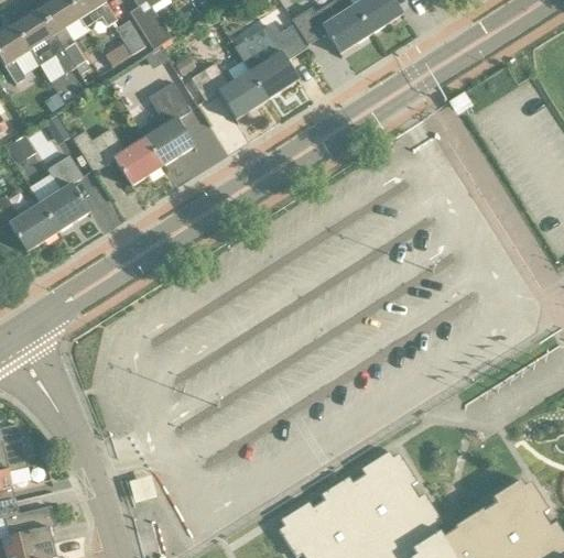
[(68,25),(80,18),(68,0),(51,0),(39,8),(76,66),(80,73),(90,66),(69,32),(66,26),(68,25)]
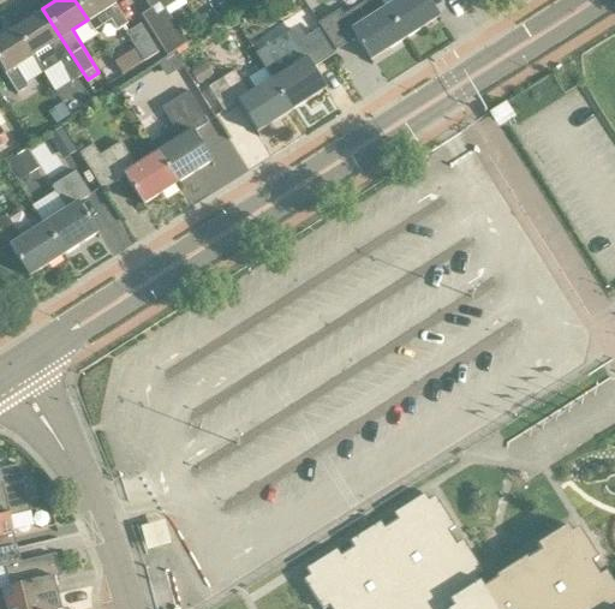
[(75,0),(88,19),(94,28),(111,17),(117,27),(127,21),(114,0),(75,0)]
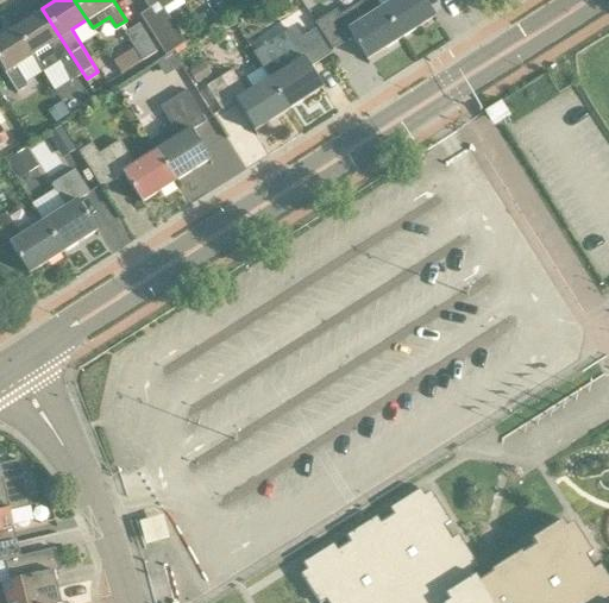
[(145,0),(149,6),(140,12),(165,52),(186,41),(164,6),(173,0),(145,0)]
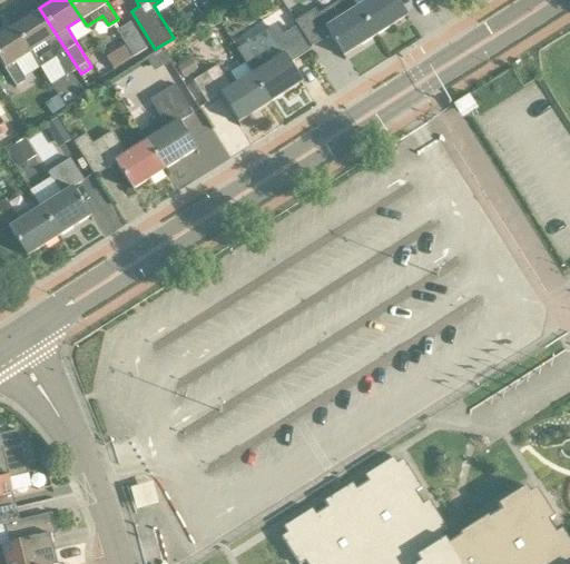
[(343,53),(375,33),(357,6),(354,0),(336,0),(317,12),(314,7),(295,19),(311,45),(330,32),(343,53)]
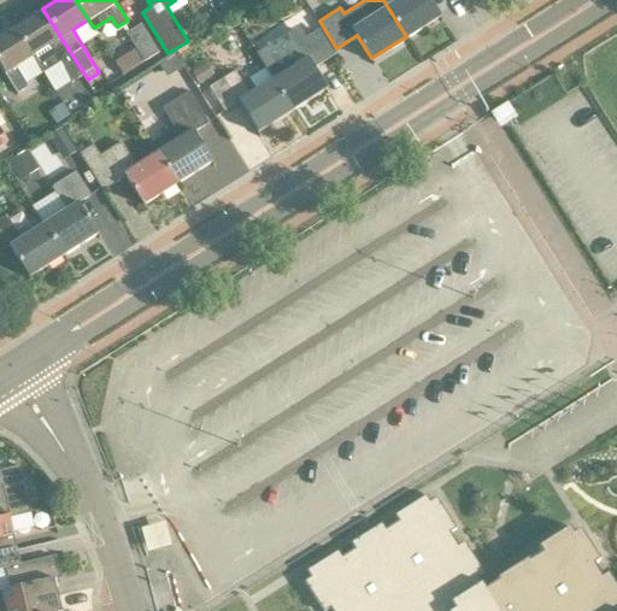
[(395,0),(387,6),(406,36),(440,13),(432,0),(395,0)]
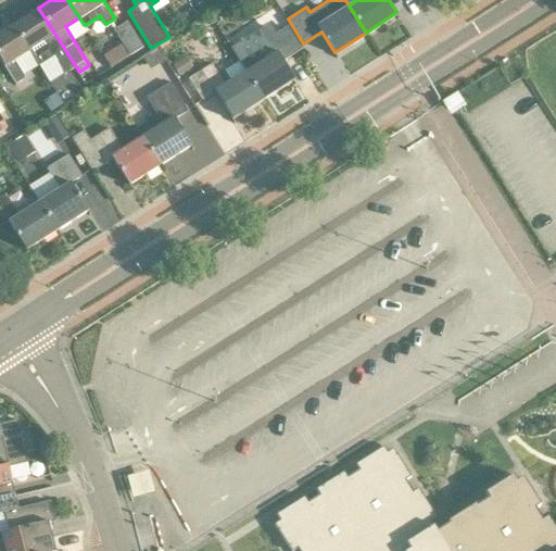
[(64,72),(75,65),(38,8),(13,24),(29,49),(38,64),(53,54),(64,72)]
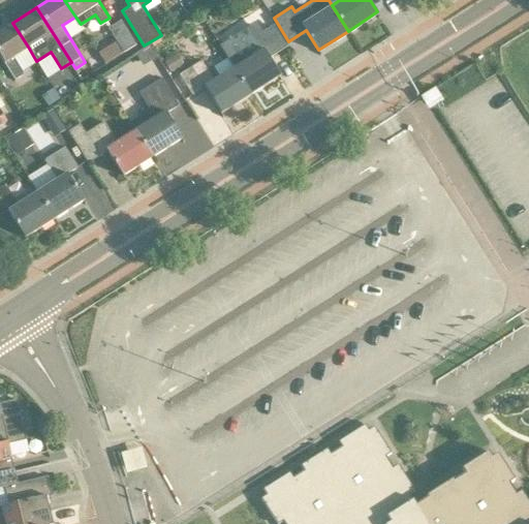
[(136,42),(121,18),(109,26),(123,51),(136,42)]
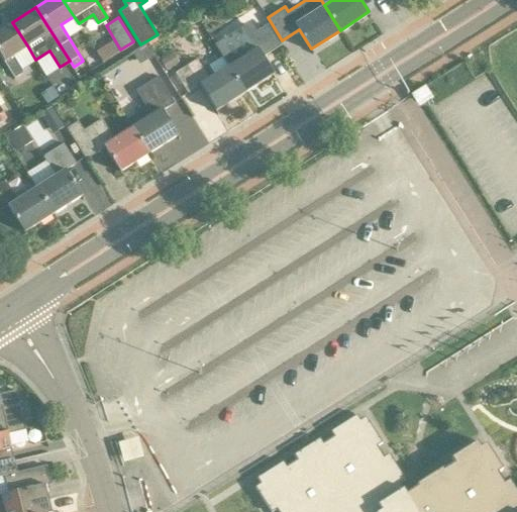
[(227,64),(244,91),(274,72),(257,47),(270,39),(256,19),(235,32),(247,52),(227,64)]
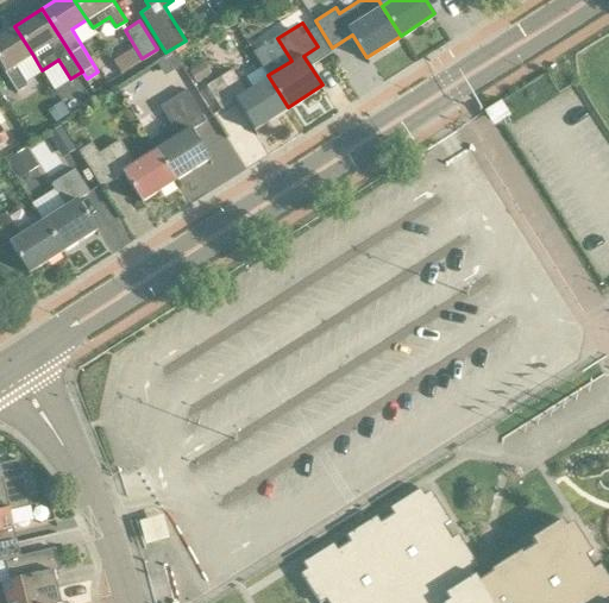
[(17,64),(32,54),(14,26),(0,35),(0,63),(7,75),(17,89),(29,82),(17,64)]
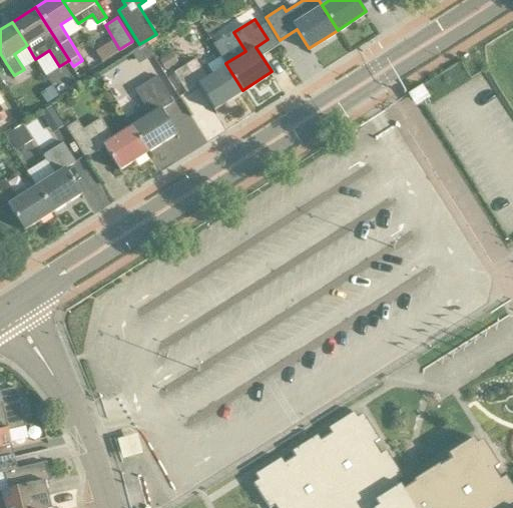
[(131,50),(138,61),(151,52),(144,42),(131,50)]
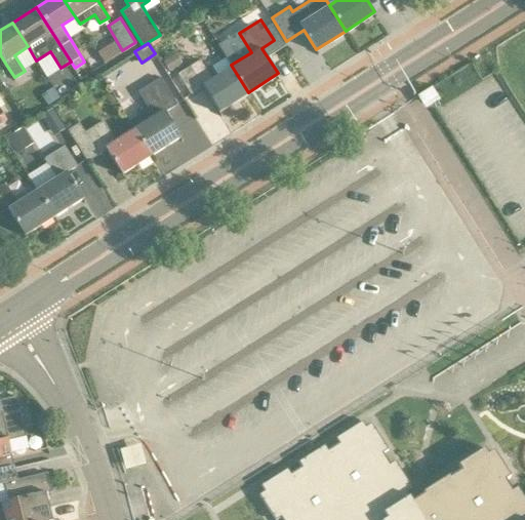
[(180,61),(175,52),(163,60),(168,68),(180,61)]
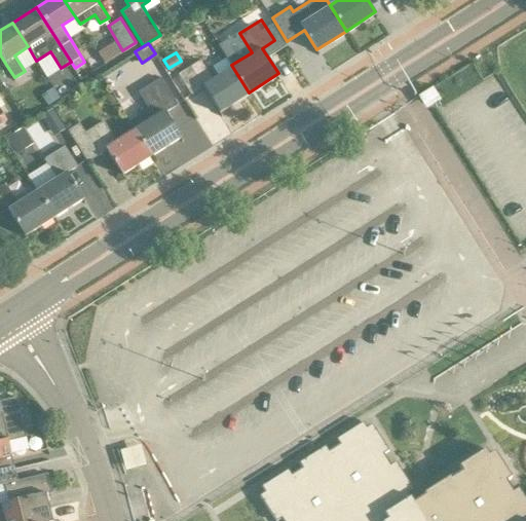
[(249,92),(231,65),(213,77),(200,58),(177,72),(191,94),(202,85),(219,111),(249,92)]
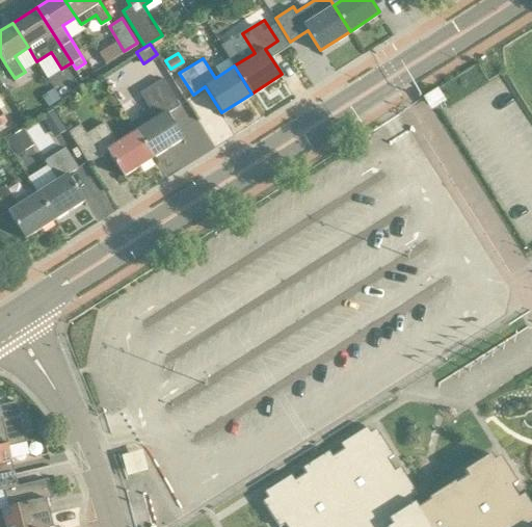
[(136,129),(153,156),(183,137),(166,111),(179,104),(162,77),(140,90),(151,108),(130,121),(135,129),(136,129)]
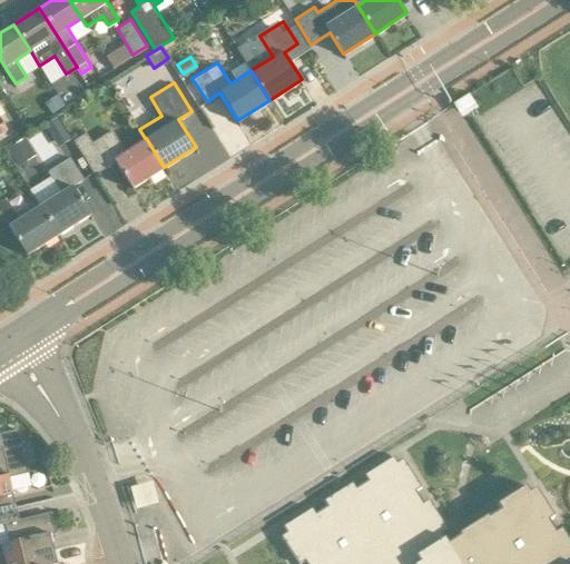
[(55,91),(43,99),(50,110),(62,102),(55,91)]
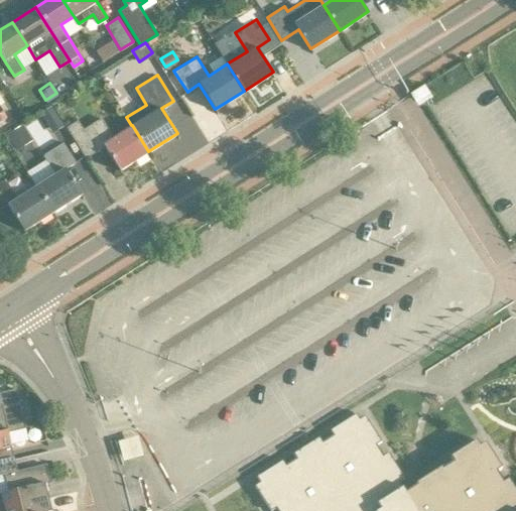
[(50,105),(40,112),(46,122),(56,116),(50,105)]
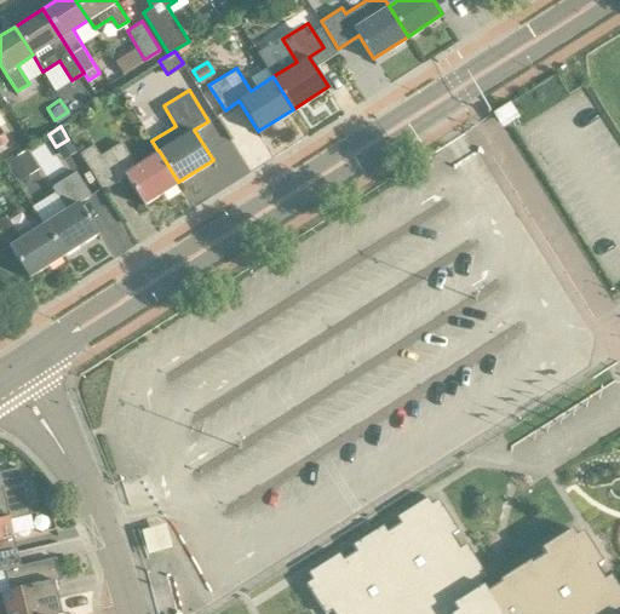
[(32,141),(26,131),(15,138),(21,148),(32,141)]
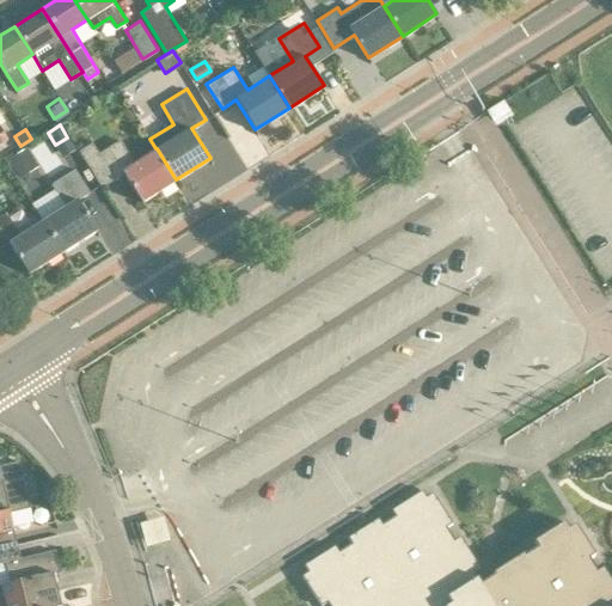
[(157,148),(155,148),(135,161),(121,138),(99,151),(92,140),(78,150),(102,187),(123,172),(141,201),(176,179),(157,148)]
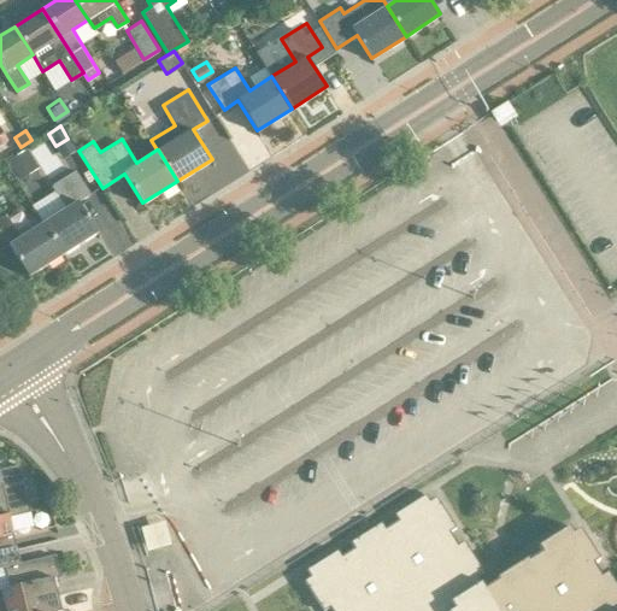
[(39,166),(25,146),(6,159),(19,178),(39,166)]
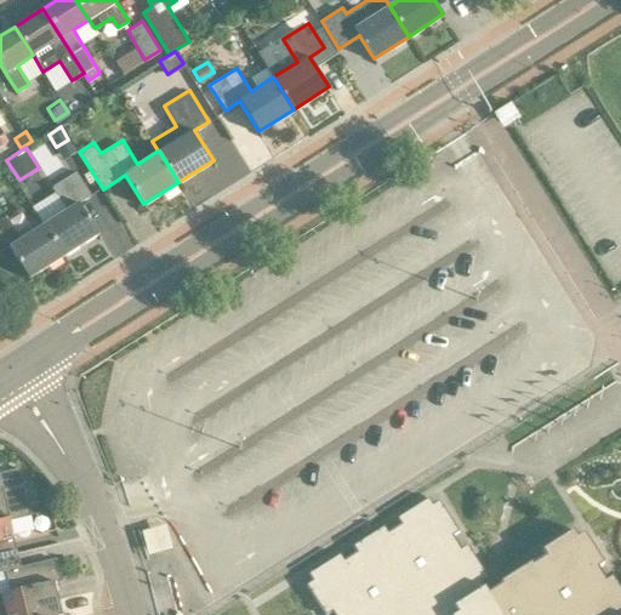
[(44,222),(63,255),(98,232),(78,200),(91,193),(77,169),(53,184),(55,186),(52,187),(67,208),(44,222)]
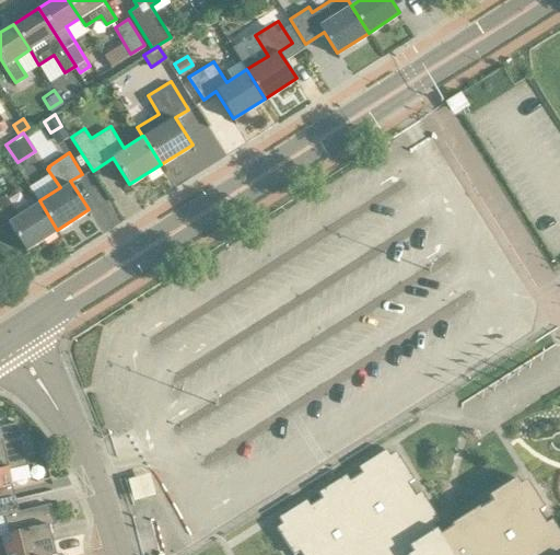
[(57,230),(39,200),(19,214),(6,193),(0,196),(0,209),(26,250),(57,230)]
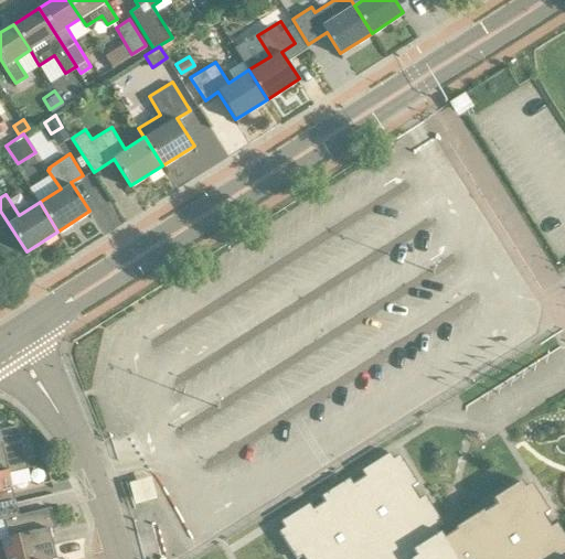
[(0,503),(16,501),(9,472),(28,466),(25,457),(29,455),(24,437),(21,438),(18,425),(0,428),(0,503)]
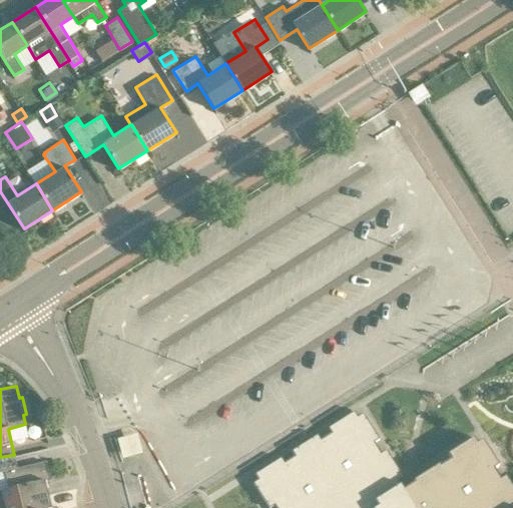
[(512,507),(512,487),(505,476),(501,479),(493,468),(499,464),(482,439),(477,443),(474,437),(449,453),(452,458),(441,465),(440,463),(414,479),(415,482),(405,488),(399,479),(403,476),(387,448),(381,452),(374,441),(379,438),(363,412),(358,416),(354,411),(329,428),(332,432),(322,439),(319,434),(294,451),(296,454),(285,462),(281,457),(257,473),(260,478),(253,483),(270,507),(275,504),(278,507),(512,507)]
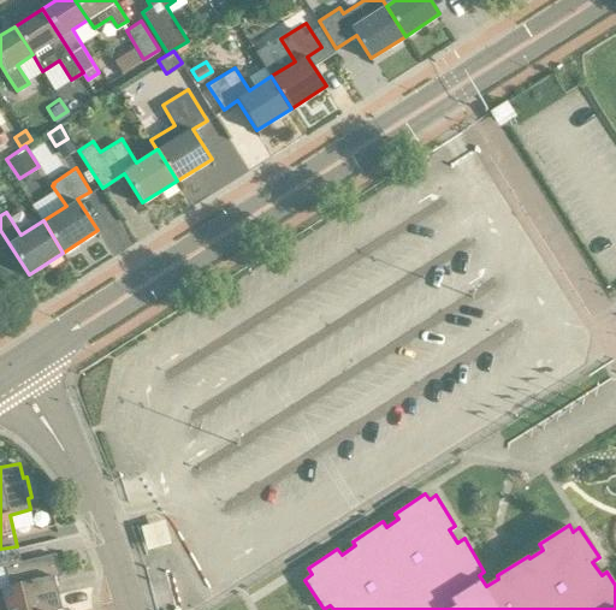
[(149,542),(163,537),(159,523),(144,527),(149,542)]
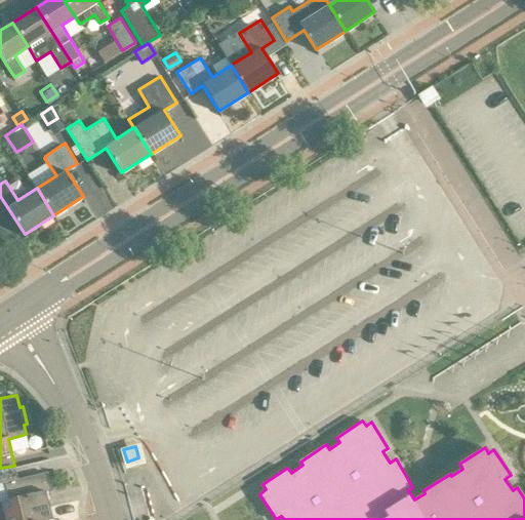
[(0,481),(4,481),(17,478),(14,466),(0,468),(0,481)]
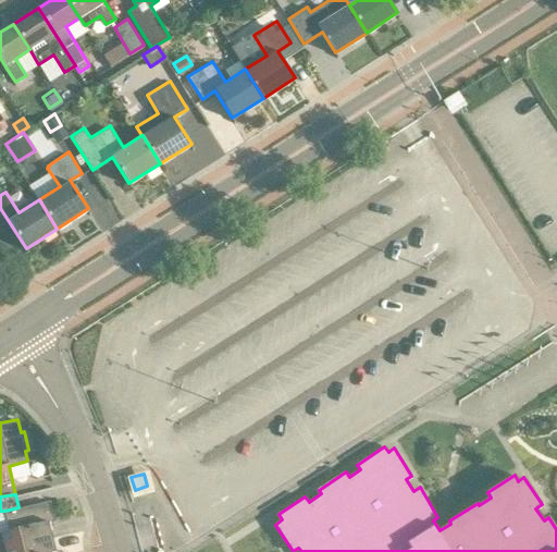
[(0,547),(52,536),(49,522),(54,520),(49,500),(19,507),(4,511),(9,528),(0,530),(0,547)]
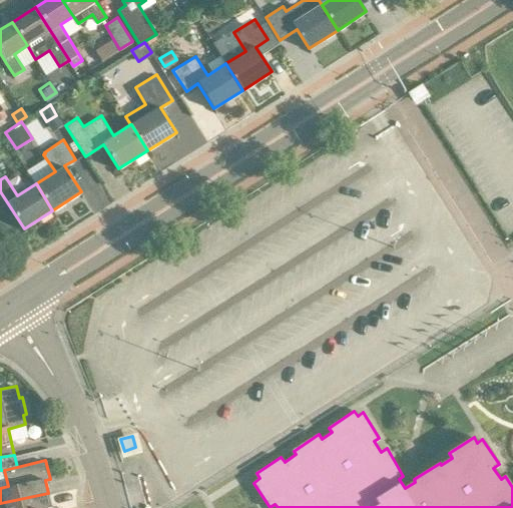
[(0,507),(56,507),(56,505),(51,506),(48,493),(0,503),(0,507)]
